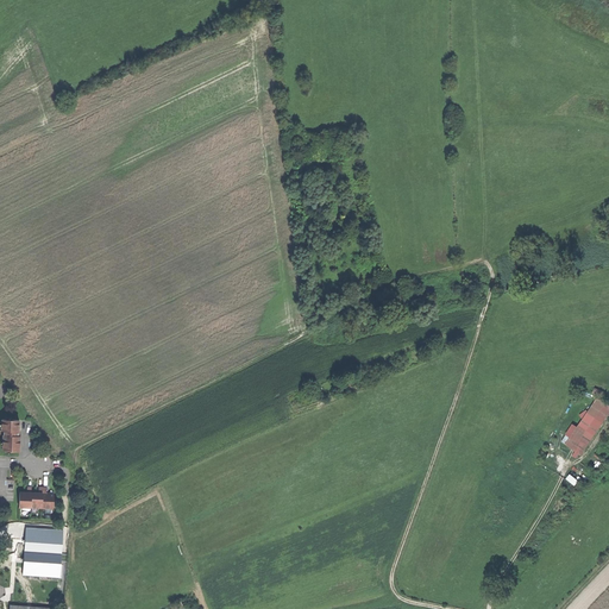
[(566,441),(579,450),(608,405),(608,402),(598,395),(569,438),(566,441)]
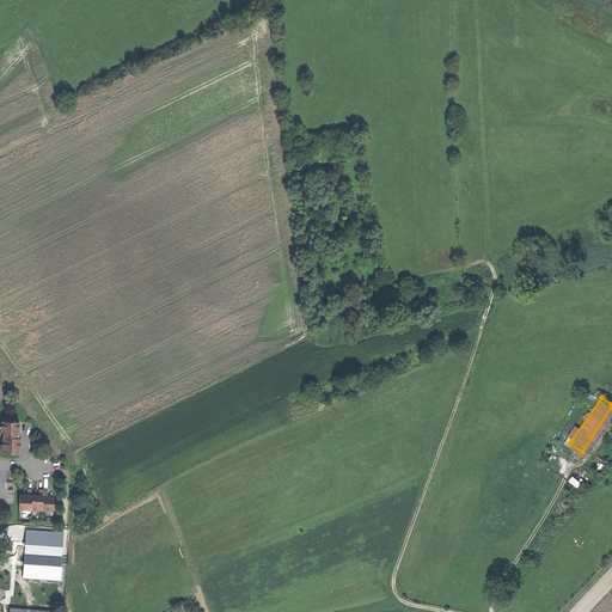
[(2,453),(19,453),(20,439),(18,439),(18,433),(19,422),(2,422),(1,433),(0,433),(0,438),(2,438),(2,453)]
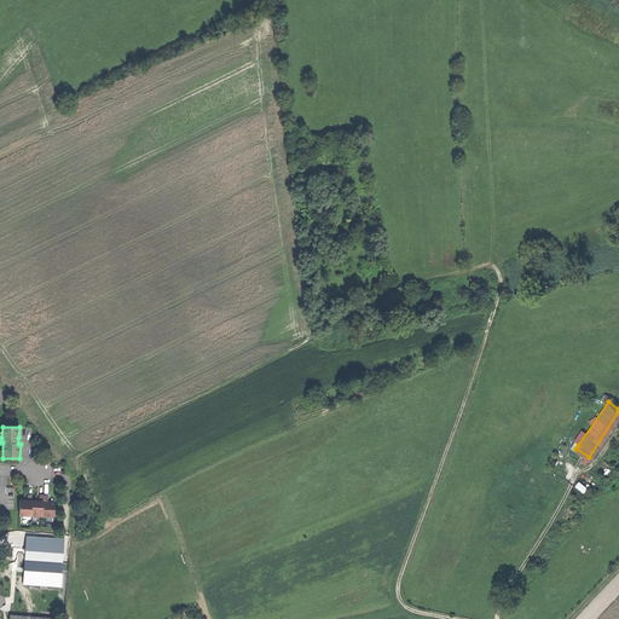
[(588,493),(591,489),(583,481),(579,486),(588,493)]
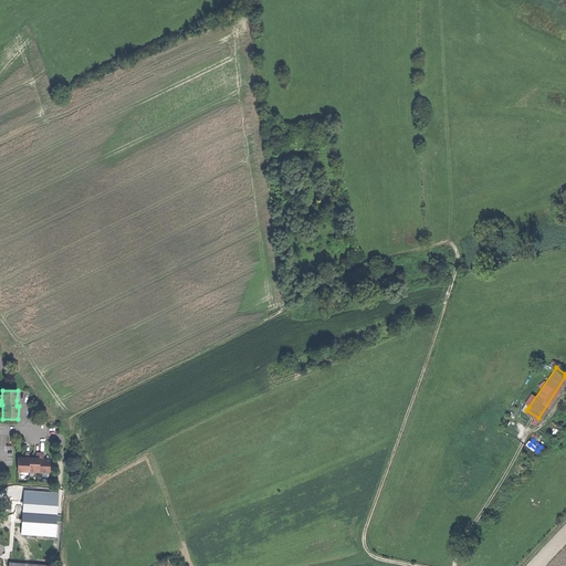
[(23,458),(18,458),(18,471),(29,472),(29,458),(30,452),(25,452),(25,458),(23,458)]
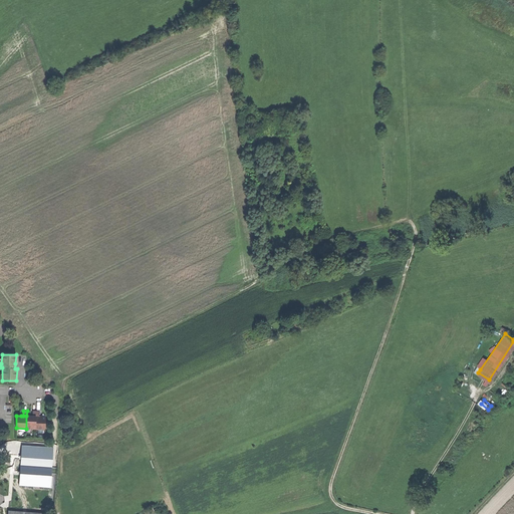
[(35,429),(36,412),(32,411),(32,416),(31,416),(26,416),(26,429),(35,429)]
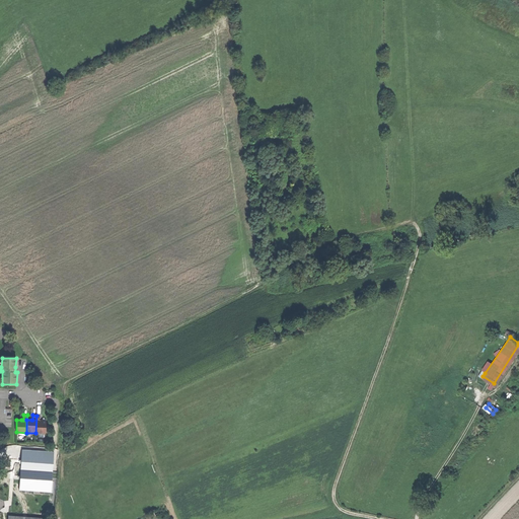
[(36,416),(35,433),(46,433),(46,421),(41,421),(40,421),(41,416),(36,416)]
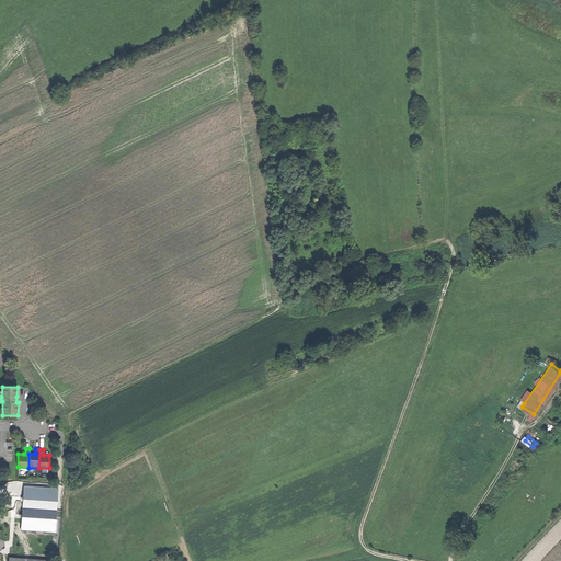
[(22,508),(21,529),(55,533),(57,511),(22,508)]
